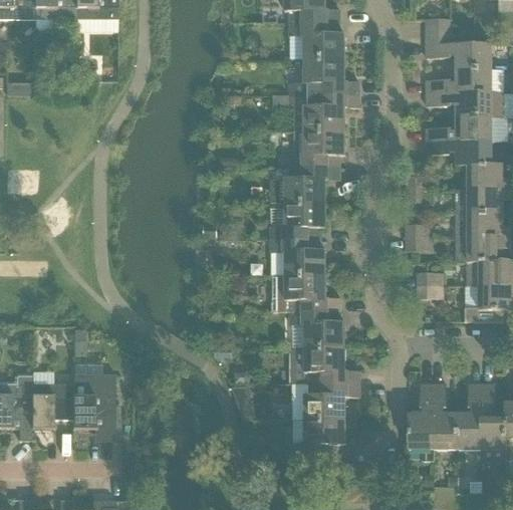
[(0,18),(33,19),(33,0),(0,0),(0,18)]
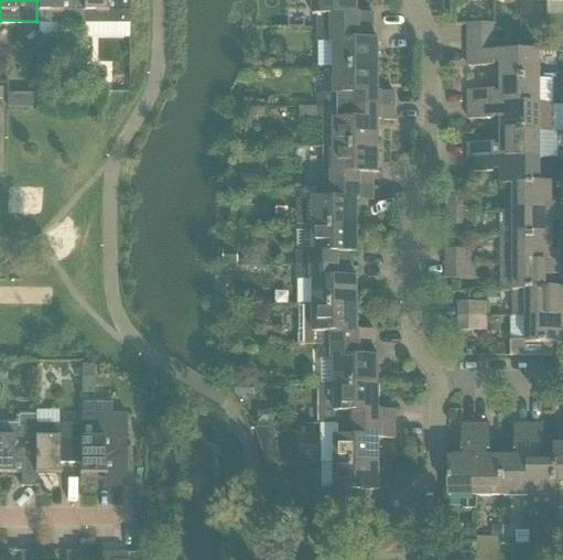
[(82,21),(82,0),(36,0),(36,21),(38,21),(38,33),(57,33),(57,21),(82,21)]
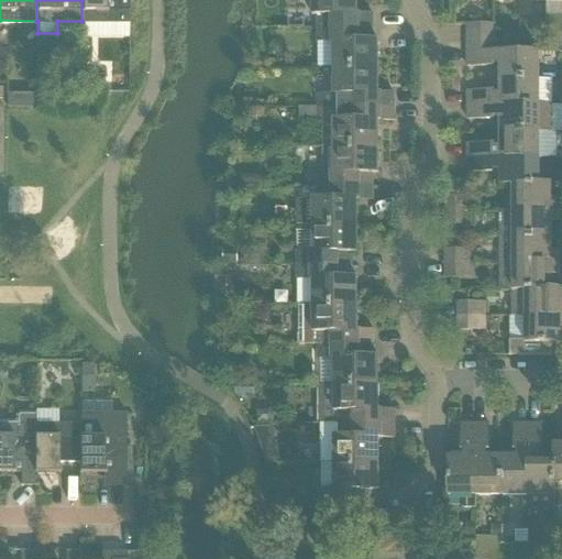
[(127,22),(127,0),(81,0),(81,21),(105,21),(127,22)]
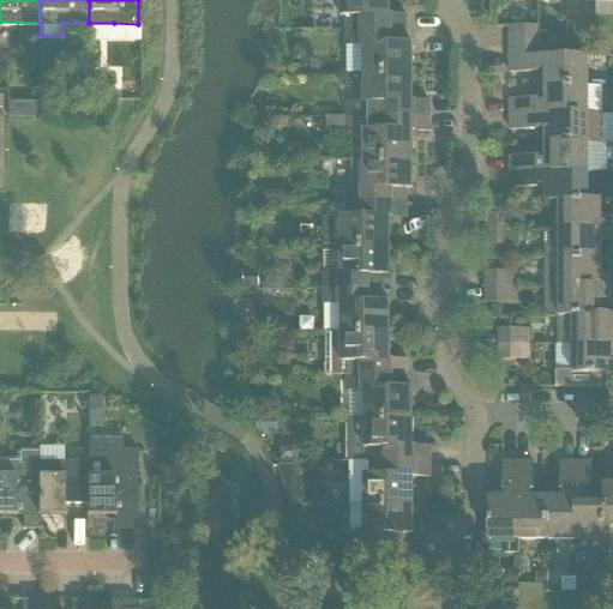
[(388,11),(386,0),(338,0),(338,14),(344,14),(346,26),(404,26),(404,11),(388,11)]
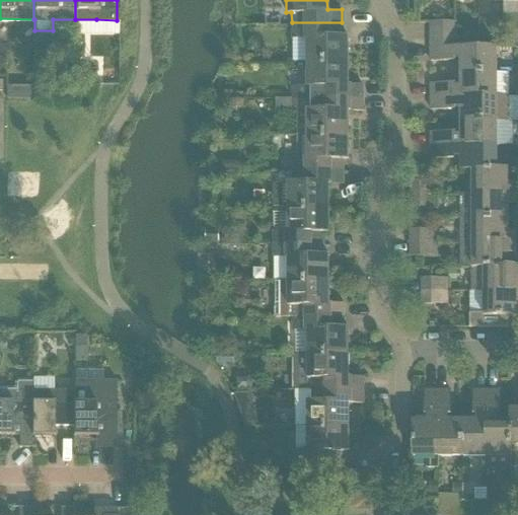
[(429,32),(454,32),(454,19),(429,19),(429,32)]
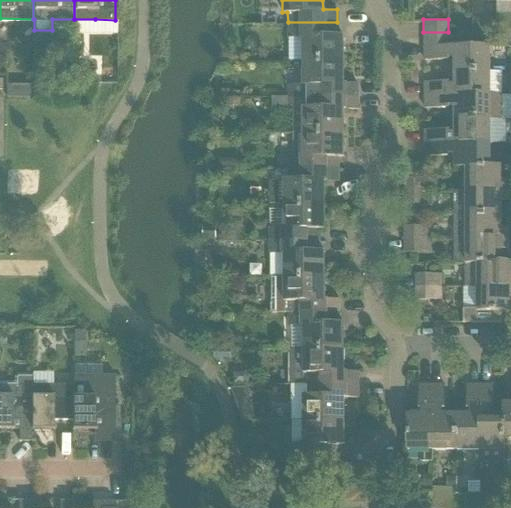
[(337,22),(288,22),(288,36),(288,58),(298,58),(342,58),(342,33),(337,33),(337,22)]
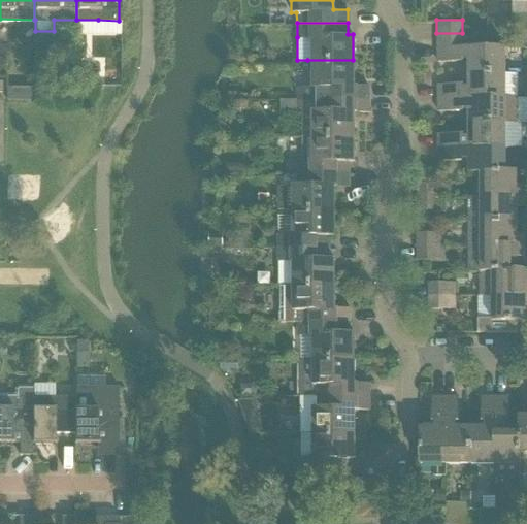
[(436,45),(462,45),(462,33),(436,33),(436,45)]
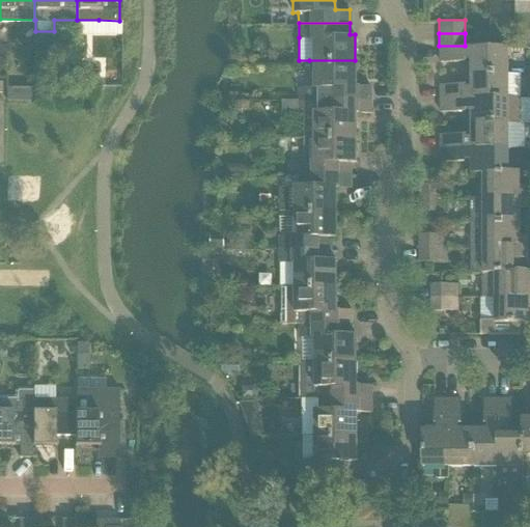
[(506,71),(506,46),(465,46),(439,46),(439,59),(470,59),(470,71),(506,71)]
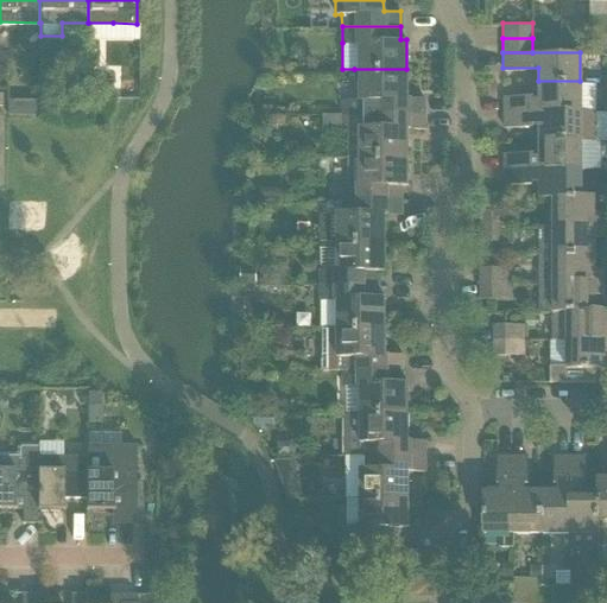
[(406,96),(406,69),(354,69),(354,75),(359,75),(359,97),(342,97),(342,112),(424,112),(424,96),(406,96)]
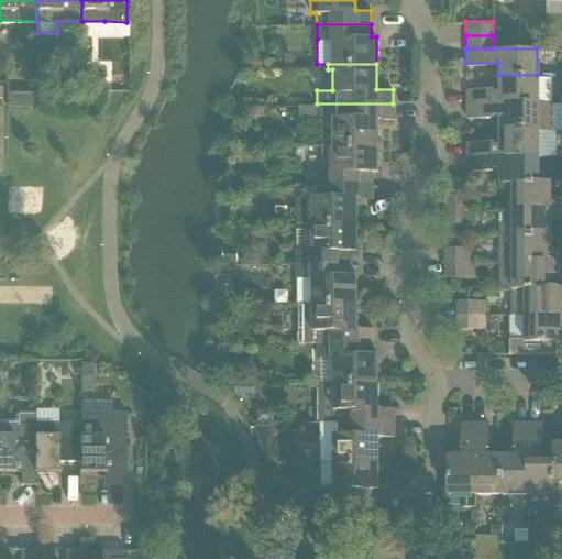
[(103,74),(83,74),(83,88),(83,90),(103,90),(103,89),(103,74)]
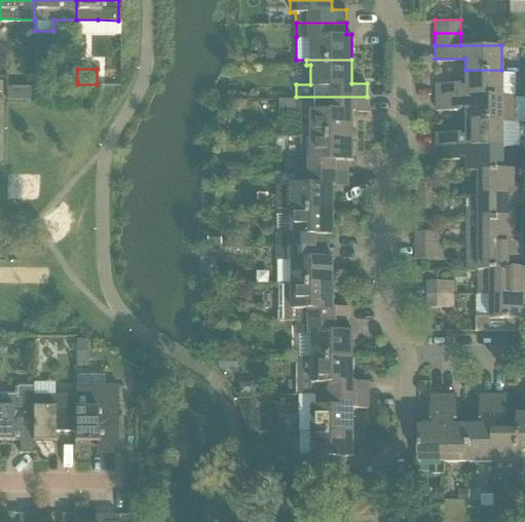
[(435,95),(501,95),(501,70),(465,70),(464,82),(435,82),(435,95)]
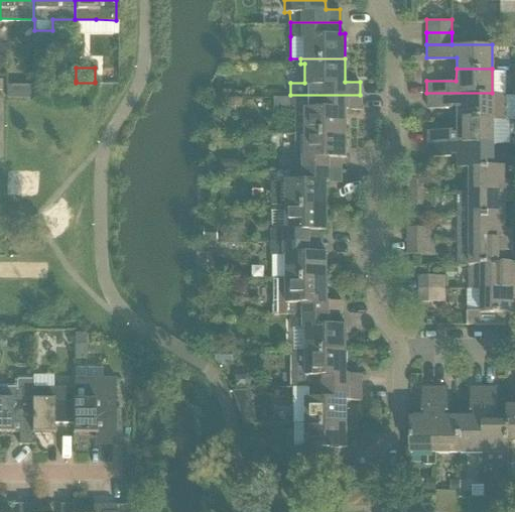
[(25,84),(5,83),(5,96),(23,96),(25,96),(25,84)]
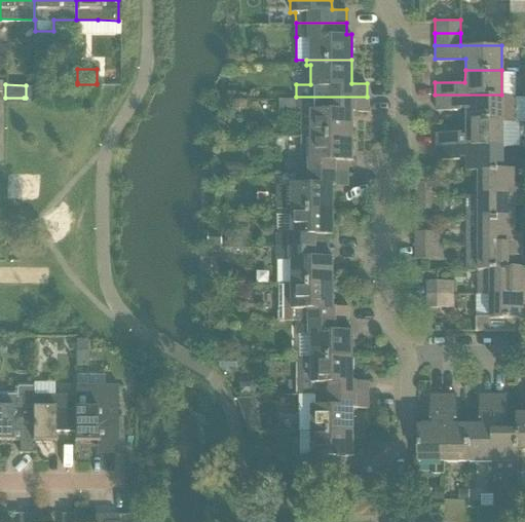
[(515,119),(515,95),(501,95),(435,95),(435,108),(465,108),(465,119),(515,119)]
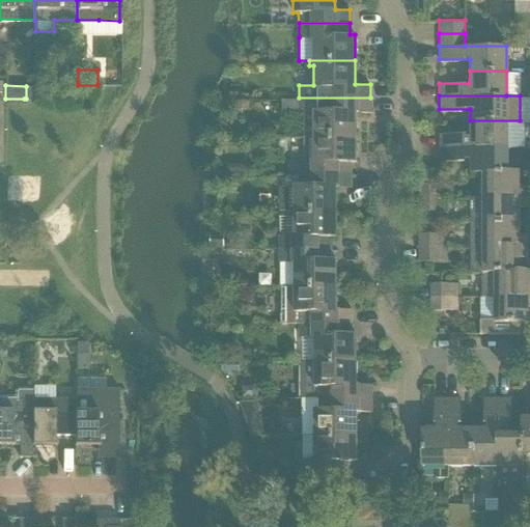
[(370,111),(370,98),(299,98),(299,111),(300,111),(301,135),(355,135),(355,111),(370,111)]
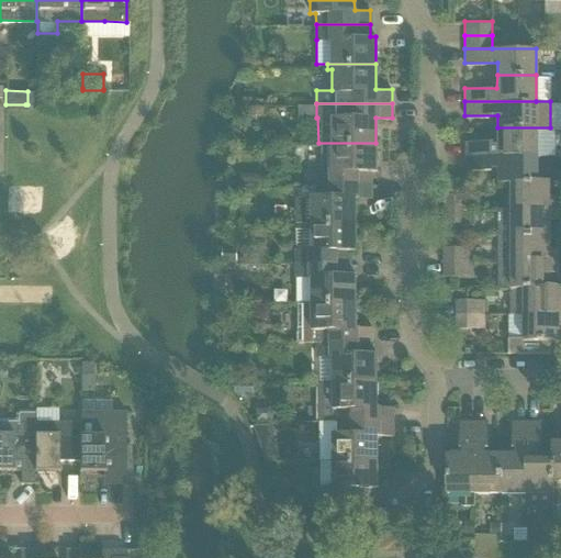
[(464,141),(464,154),(536,154),(554,154),(554,127),(550,127),(497,127),(497,141),(464,141)]
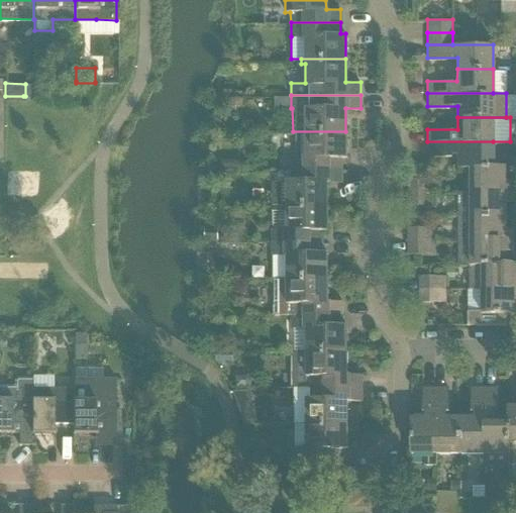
[(291,156),(291,168),(341,168),(341,157),(345,157),(345,131),(293,131),(293,156),(291,156)]
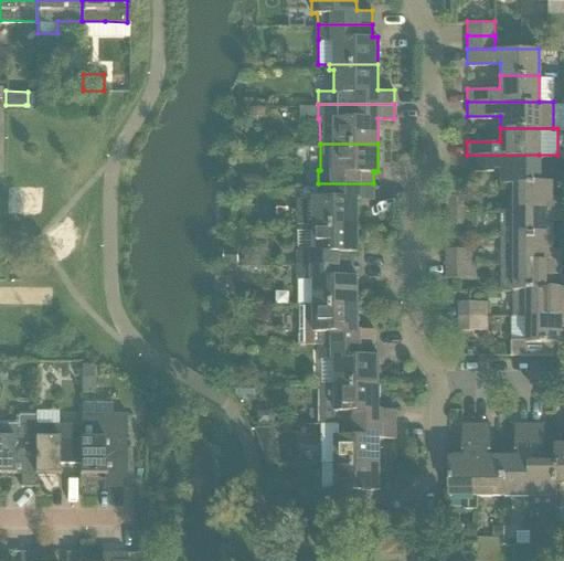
[(540,181),(539,159),(539,155),(467,155),(467,169),(500,169),(500,182),(512,182),(512,181),(540,181)]
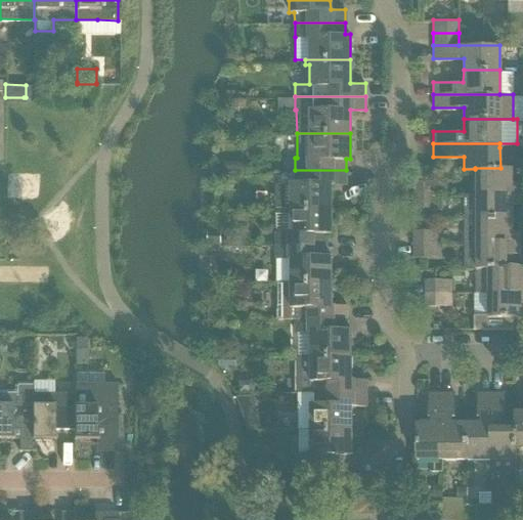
[(222,161),(222,170),(240,170),(240,161),(222,161)]
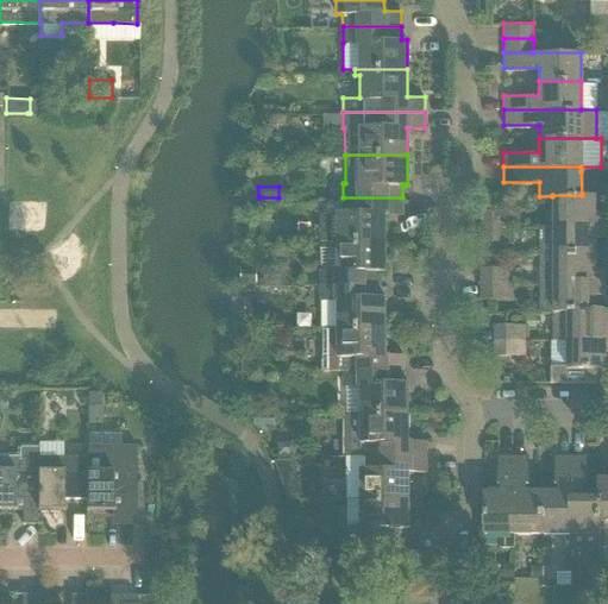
[(595,212),(595,195),(582,195),(552,195),(552,196),(552,224),(603,224),(603,212),(595,212)]
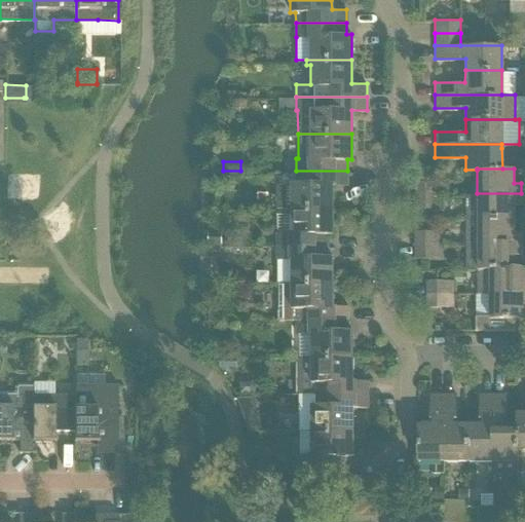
[(207,171),(207,179),(220,180),(221,171),(207,171)]
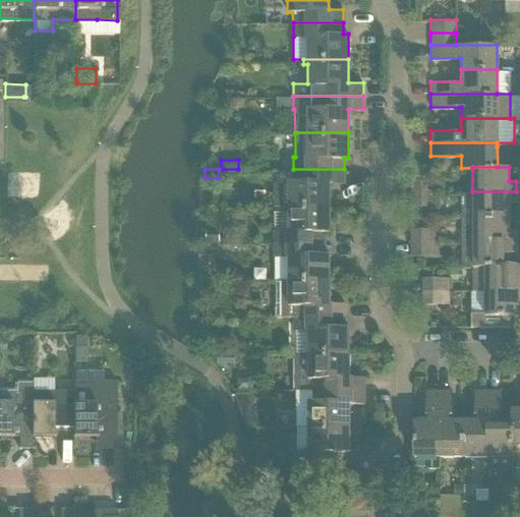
[(283,206),(329,206),(329,181),(344,181),(344,169),(293,169),(293,180),(288,180),(288,200),(283,200),(283,206)]
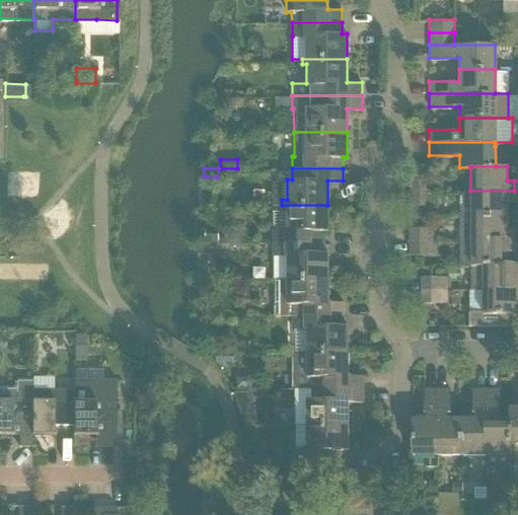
[(434,191),(434,178),(409,178),(409,191),(434,191)]
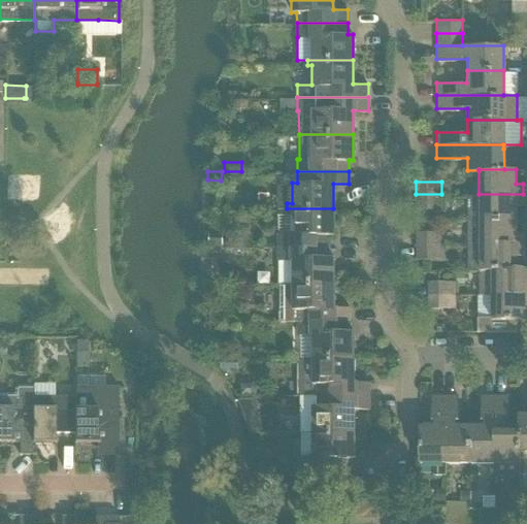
[(441,207),(441,194),(416,194),(416,207),(441,207)]
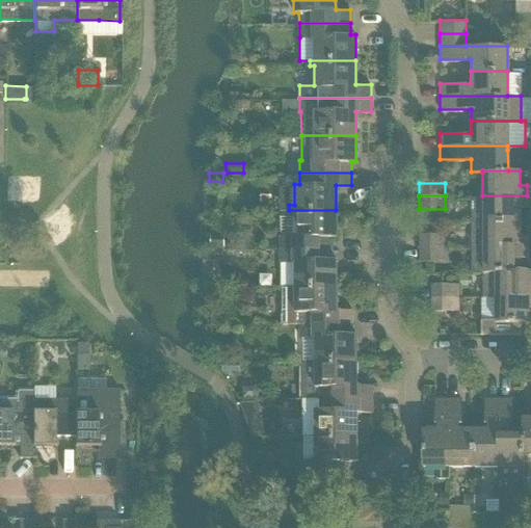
[(470,220),(520,220),(520,206),(527,206),(527,195),(482,195),(470,195),(470,220)]
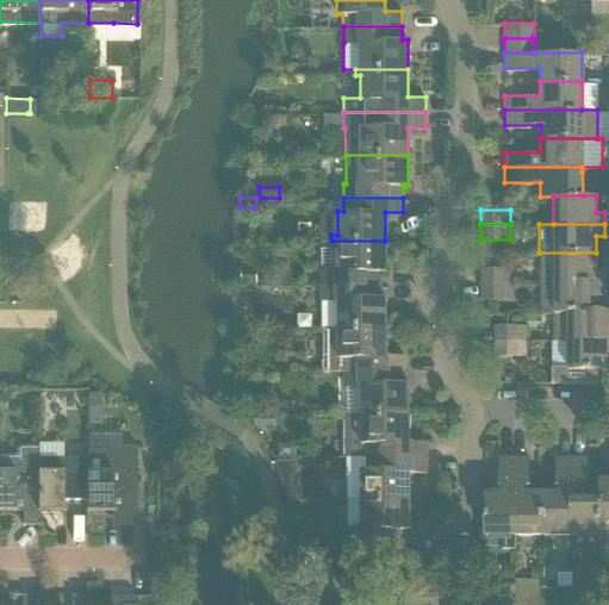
[(385,270),(385,241),(331,241),(331,247),(337,247),(337,269),(319,269),(319,284),(379,284),(379,270),(385,270)]
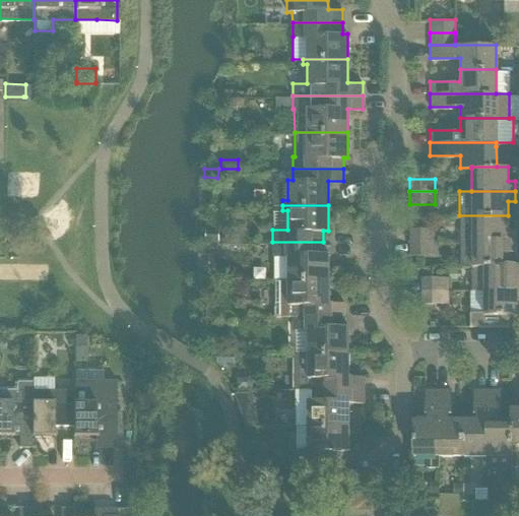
[(508,230),(508,215),(459,215),(459,240),(515,240),(515,230),(508,230)]
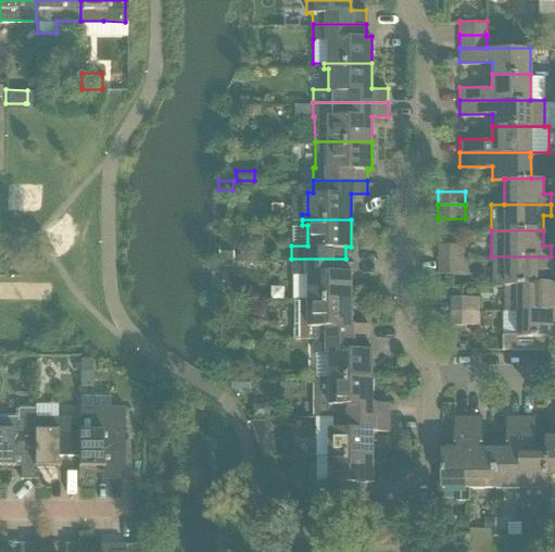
[(465,256),(465,243),(438,243),(438,256),(465,256)]
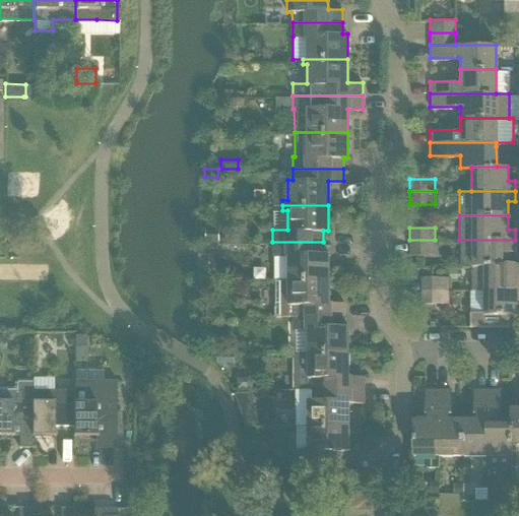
[(435,253),(435,240),(409,240),(409,253),(435,253)]
